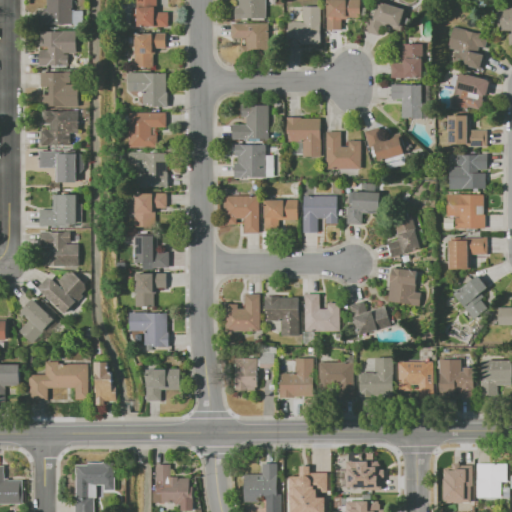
[(39,9),(49,9),(48,0),(72,0),(73,24),(50,24),(50,25),(39,25),(39,9)]
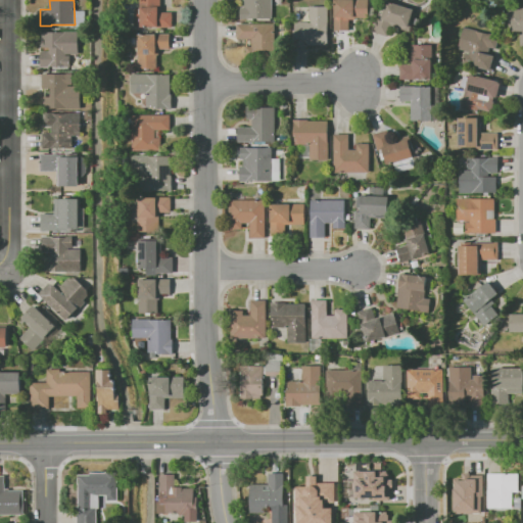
[(135,27),(135,8),(141,8),(141,0),(155,0),(155,6),(161,6),(161,12),(173,12),(173,27),(135,27)]
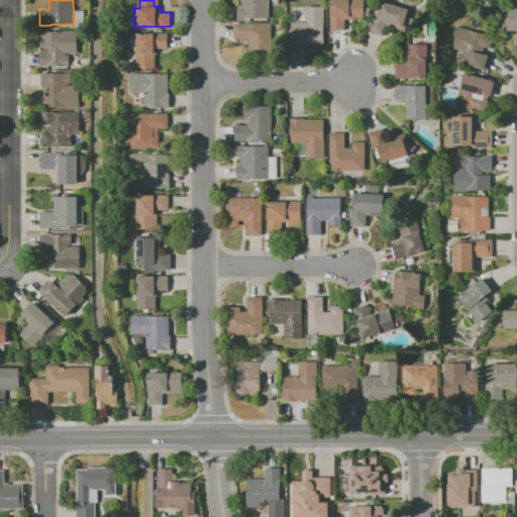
[(270,0),(270,18),(237,18),(237,6),(240,6),(240,0),(270,0)]
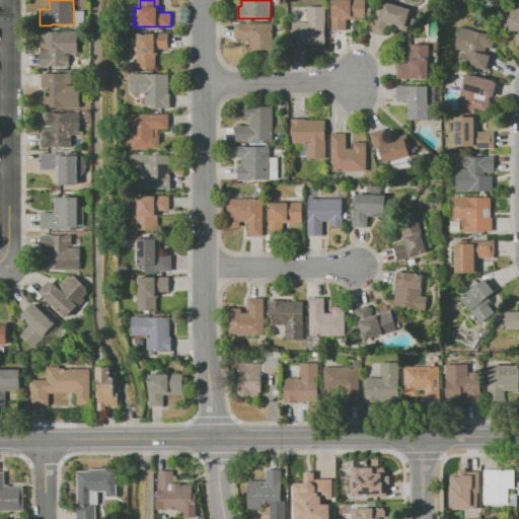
[(331,29),(331,0),(366,0),(366,6),(371,6),(371,17),(353,17),(353,19),(347,19),(347,29),(331,29)]
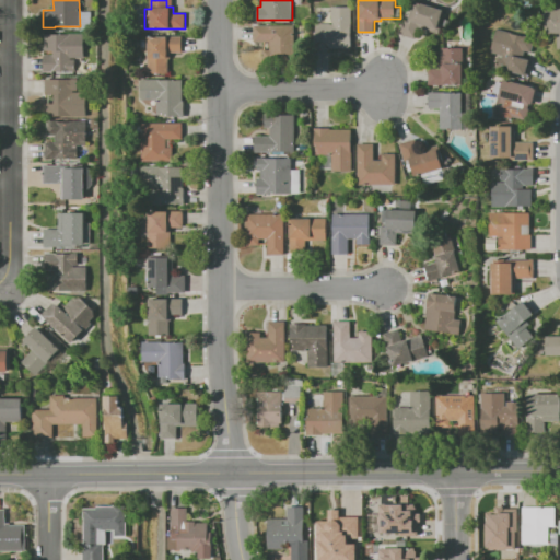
[(399,33),(405,16),(410,18),(416,1),(446,11),(439,33),(419,27),(416,38),(399,33)]
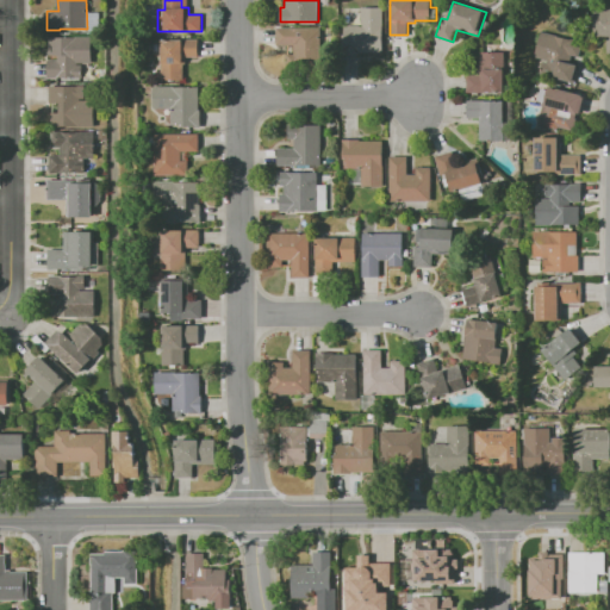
[(384,53),(360,53),(360,54),(343,54),(343,25),(361,25),(361,7),(384,7),(384,53)]
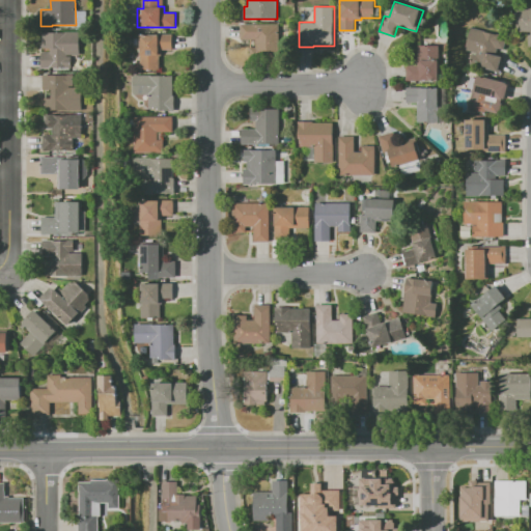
[(530,48),(528,48),(528,33),(518,33),(518,7),(530,7),(530,48)]
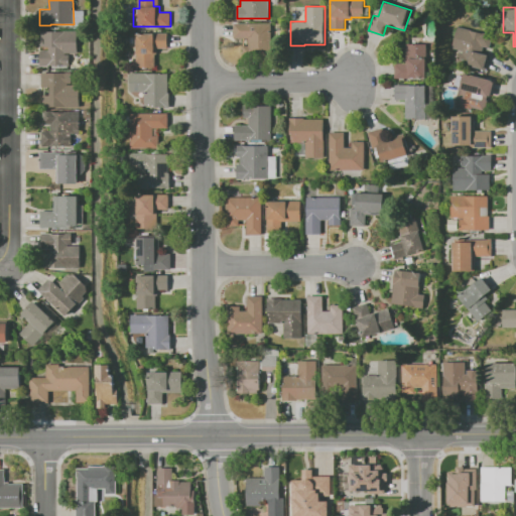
[(234,23),(271,23),(271,57),(244,57),(244,38),(235,38),(234,23)]
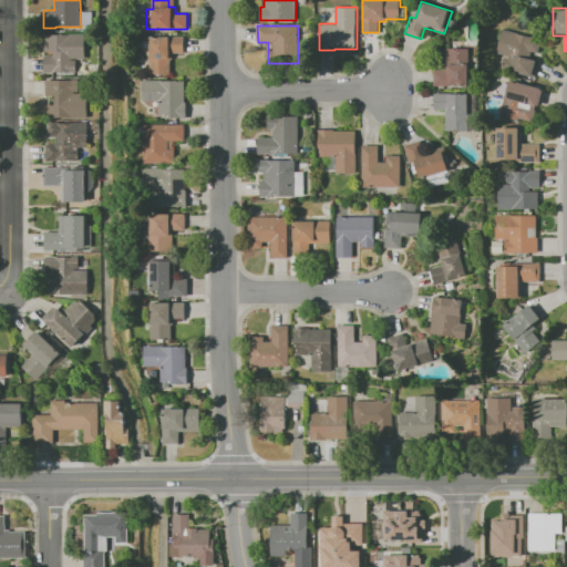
[(497,53),(504,29),(543,39),(539,53),(533,51),(532,58),(537,59),(533,76),(502,69),(505,57),(509,58),(509,57),(497,53)]
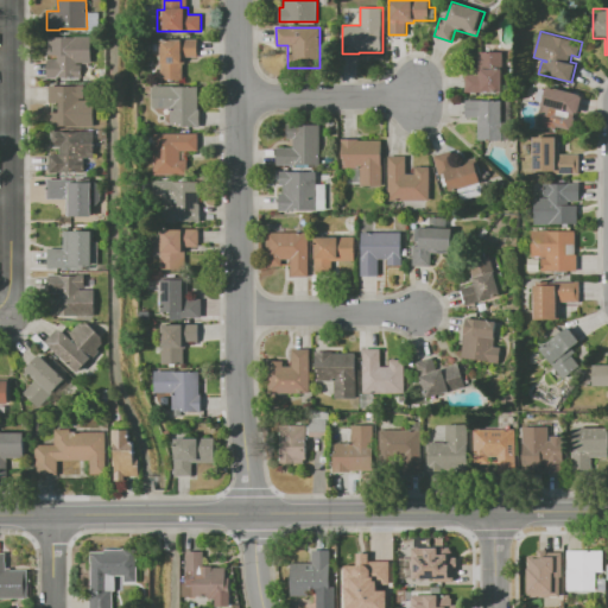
[(49,36),(92,36),(92,63),(81,63),(82,77),(48,78),(48,58),(57,58),(57,55),(49,55),(49,36)]
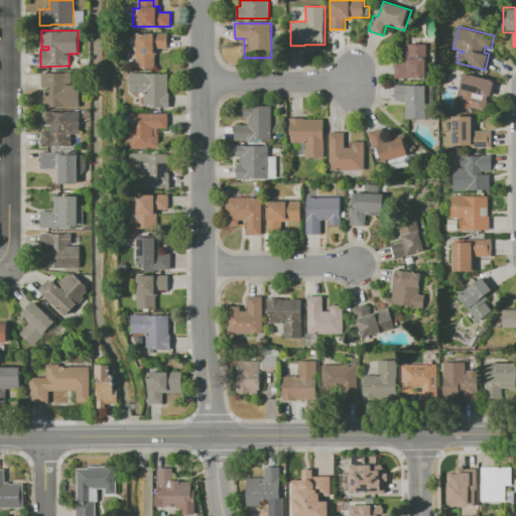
[(136,68),(136,33),(167,33),(167,47),(157,47),(157,53),(155,53),(155,68),(136,68)]
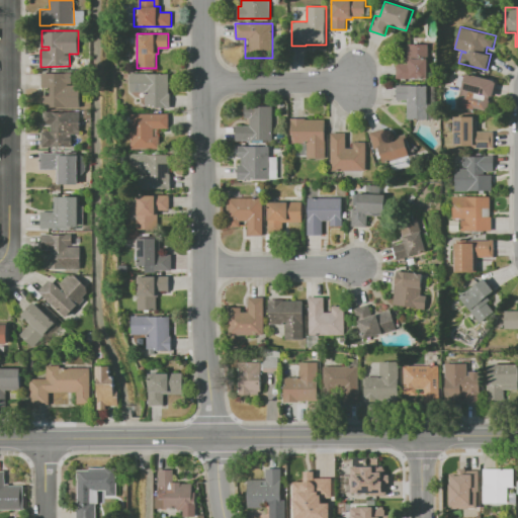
[(397,78),(397,63),(408,63),(408,44),(428,44),(428,78),(397,78)]
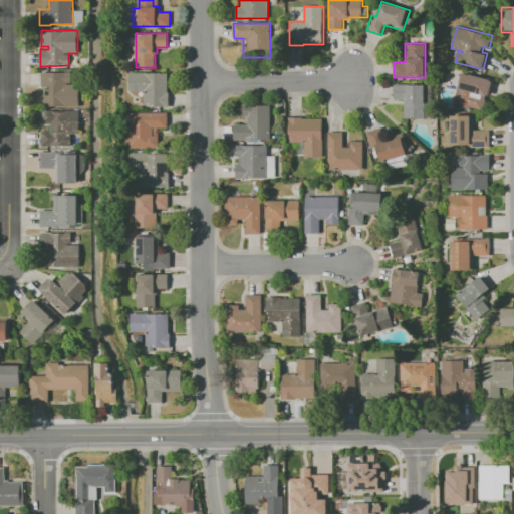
[(42,72),(72,72),(72,83),(68,83),(68,84),(80,84),(80,106),(42,106),(42,72)]
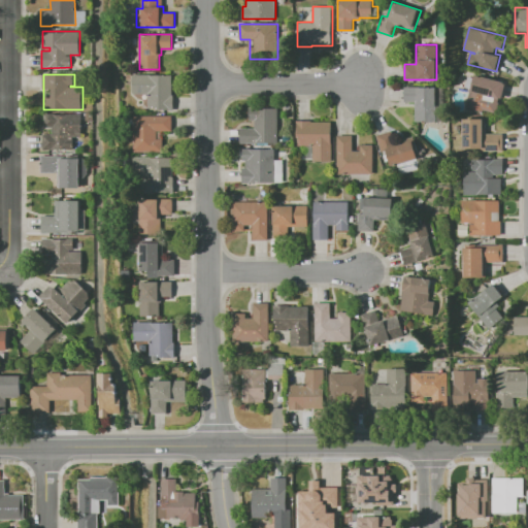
[(133,74),(172,74),(172,95),(173,95),(174,109),(149,110),(149,94),(133,94),(133,74)]
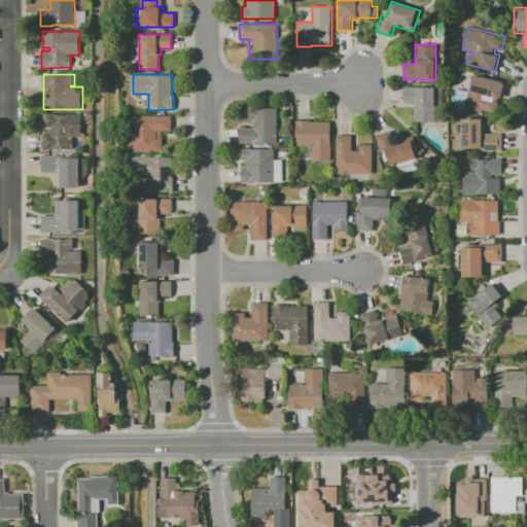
[(464,86),(467,76),(473,77),(473,74),(506,82),(498,114),(466,106),(470,89),(464,86)]
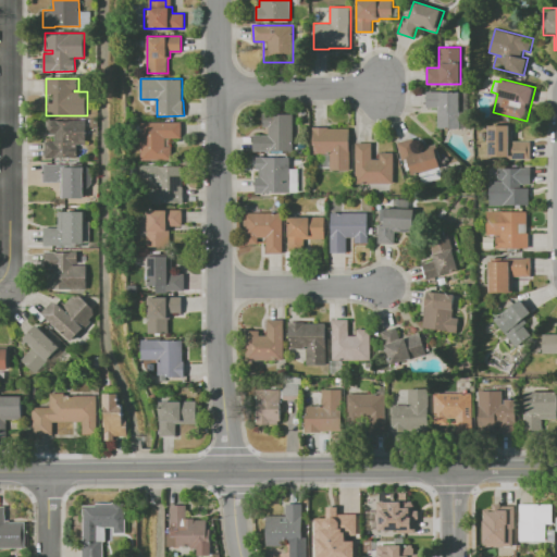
[(426,108),(426,91),(468,91),(468,128),(437,128),(437,108),(426,108)]
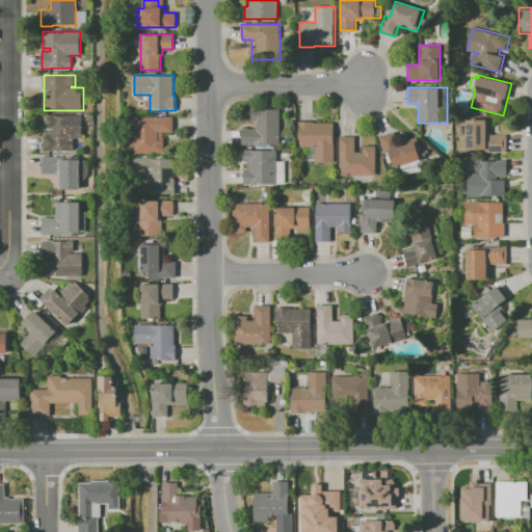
[(242,144),(242,129),(257,129),(257,122),(251,122),(251,109),(281,109),(281,144),(242,144)]
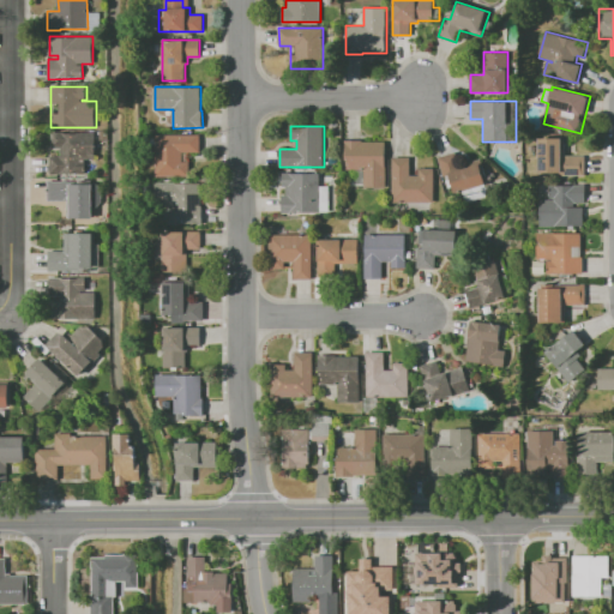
[(52,132),(95,132),(95,160),(85,160),(85,174),(50,174),(50,156),(61,156),(61,148),(52,148),(52,132)]
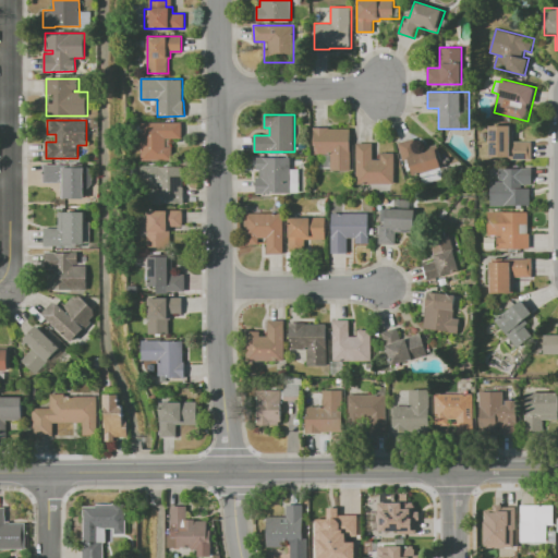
[(142,160),(142,122),(181,122),(181,138),(172,138),(172,160),(142,160)]
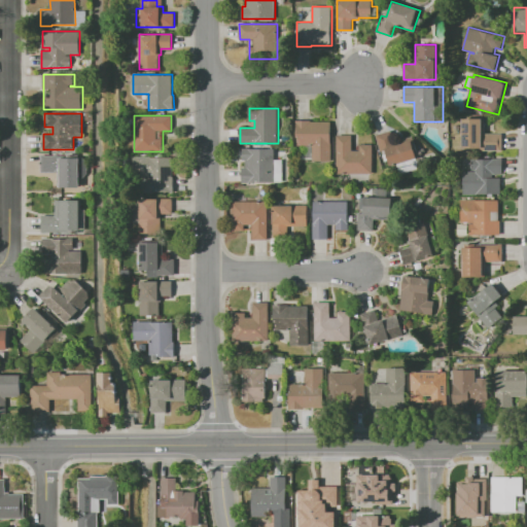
[(464,151),(463,117),(485,116),(486,133),(502,133),(502,151),(464,151)]
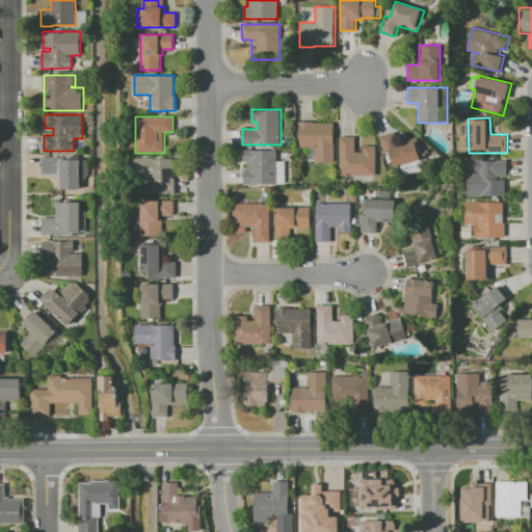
[(300,147),(300,138),(299,138),(299,122),(314,122),(314,123),(335,123),(335,162),(316,162),(316,147),(300,147)]
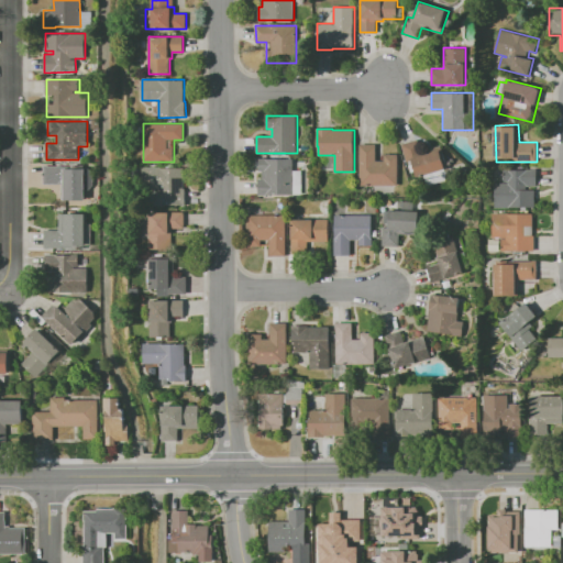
[(418,177),(412,161),(407,162),(401,145),(418,139),(422,151),(441,145),(449,167),(418,177)]
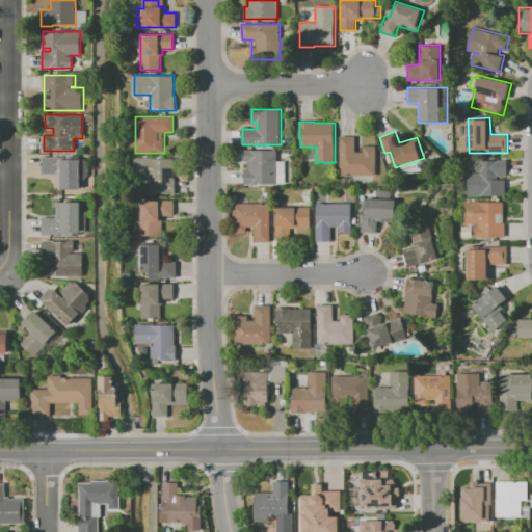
[(341,136),(355,136),(355,145),(376,145),(376,176),(341,176),(341,136)]
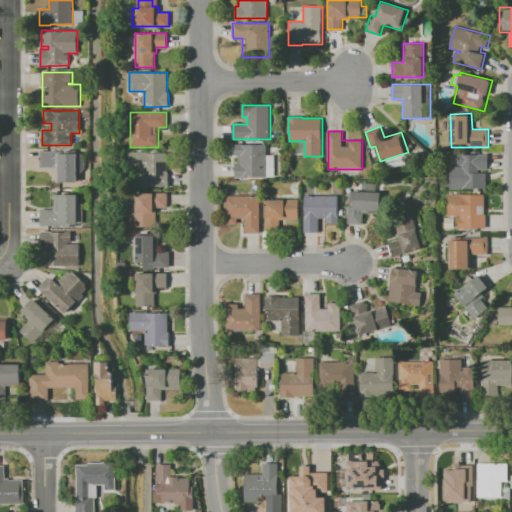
[(235,178),(235,163),(238,163),(238,155),(235,155),(235,144),(267,144),(267,178),(235,178)]
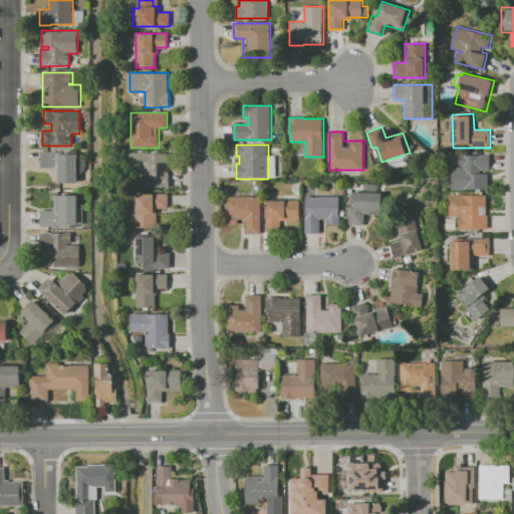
[(39,168),(39,152),(77,151),(77,154),(78,154),(78,183),(57,183),(56,168),(39,168)]
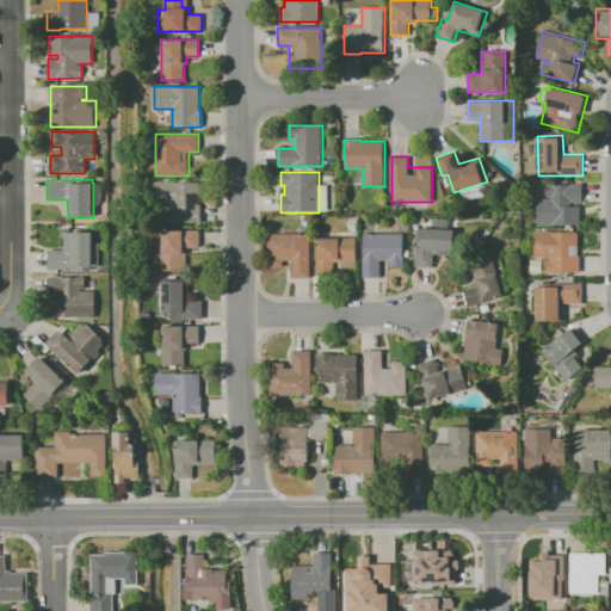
[(184,221),(172,221),(172,204),(156,204),(156,181),(176,181),(199,181),(199,204),(201,204),(202,223),(184,223),(184,221)]
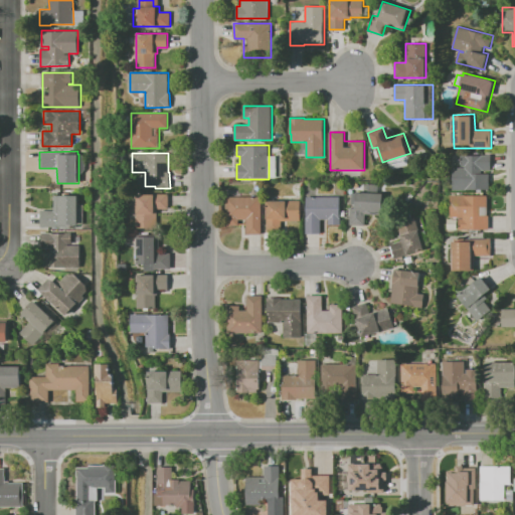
[(268,177),(276,177),(275,155),(268,155),(268,177)]
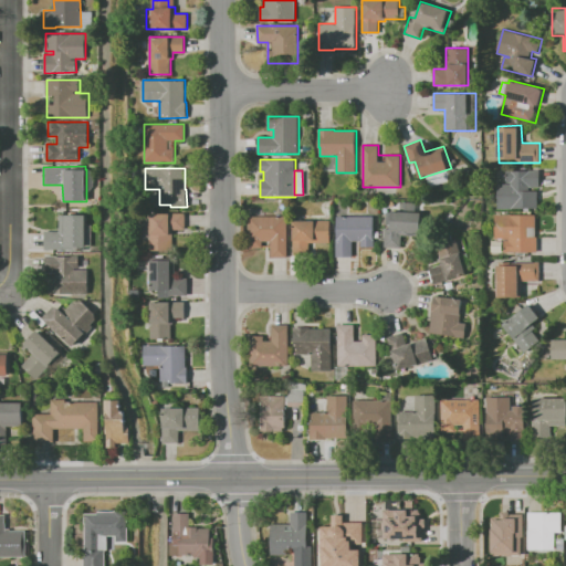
[(499,209),(498,184),(506,184),(506,170),(541,170),(541,187),(530,188),(530,190),(538,190),(538,208),(513,208),(514,209),(499,209)]
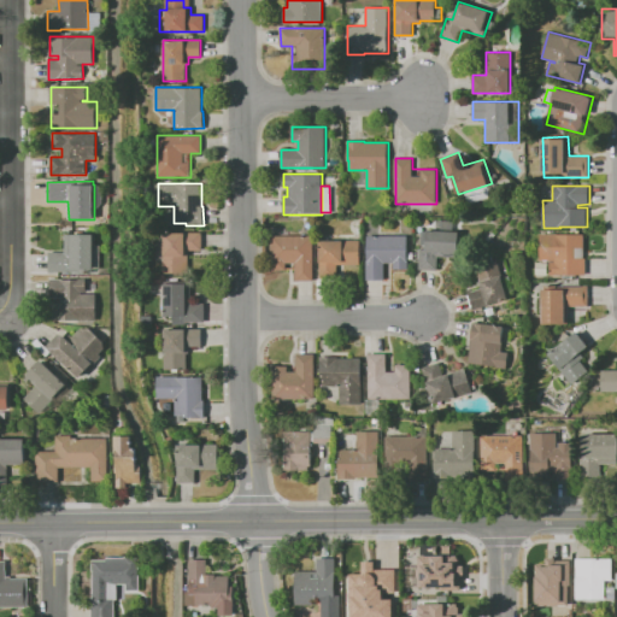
[(438,257),(438,269),(419,269),(419,250),(427,250),(427,230),(459,230),(459,257),(438,257)]
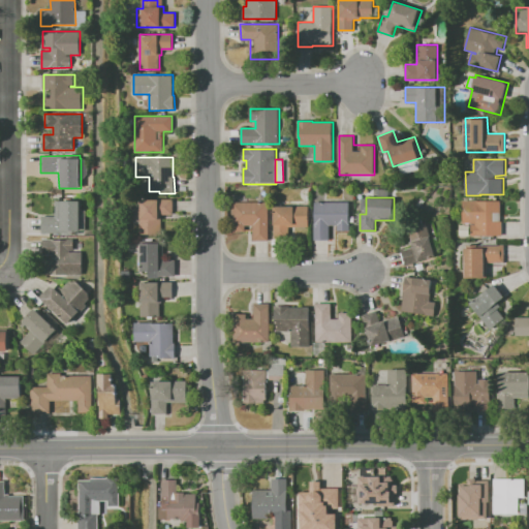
[(173,199),(173,214),(161,214),(161,235),(141,235),(141,199),(158,199),(173,199)]
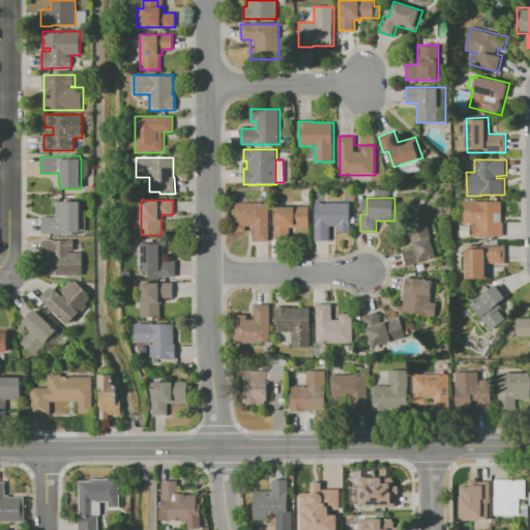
[(41,216),(55,216),(55,201),(80,201),(81,233),(42,234),(41,216)]
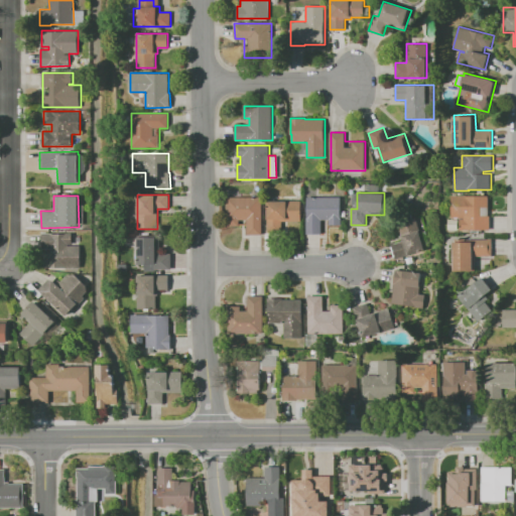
[(453,196),(489,196),(489,216),(490,216),(490,230),(461,230),(461,218),(453,218),(453,196)]
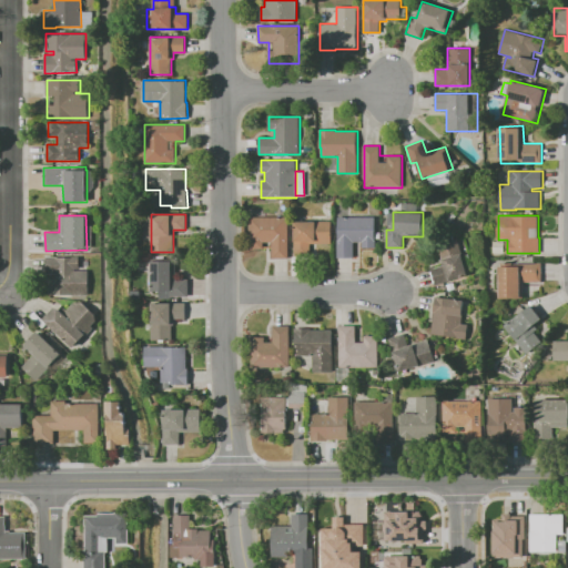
[(251,216),(288,216),(288,259),(272,259),(272,242),(264,242),(264,249),(251,249),(251,216)]
